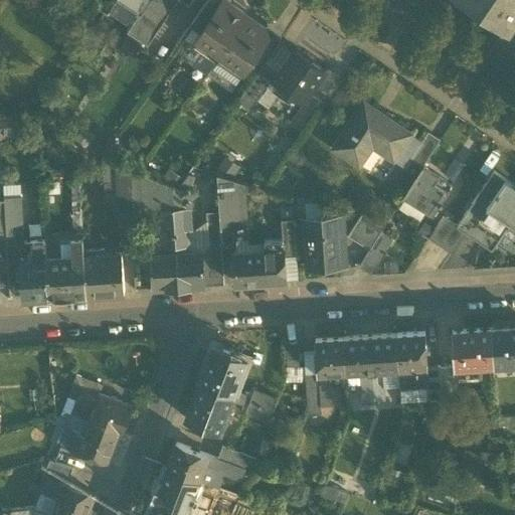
[(148,0),(120,0),(140,13),(148,0)]
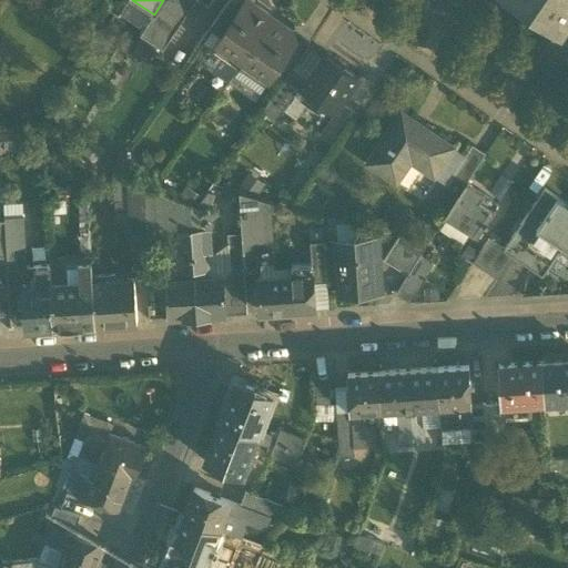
[(155,16),(153,19),(174,32),(195,0),(163,0),(154,14),(155,16)]
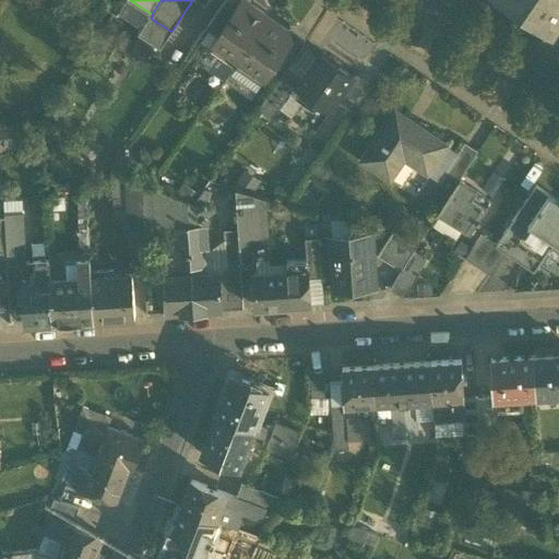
[(224,0),(207,25),(218,32),(240,0),(224,0)]
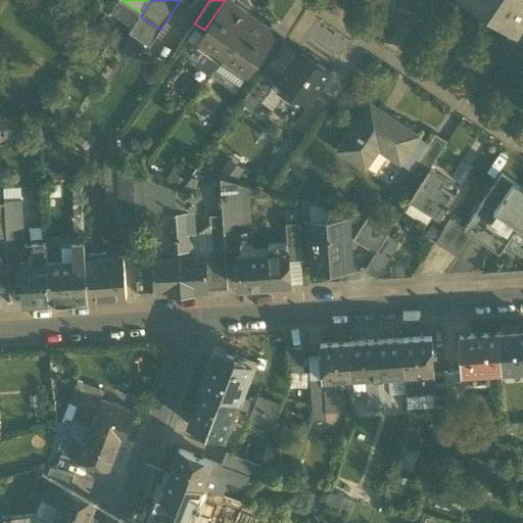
[(194,45),(219,61),(250,16),(227,0),(225,0),(204,30),(194,45)]
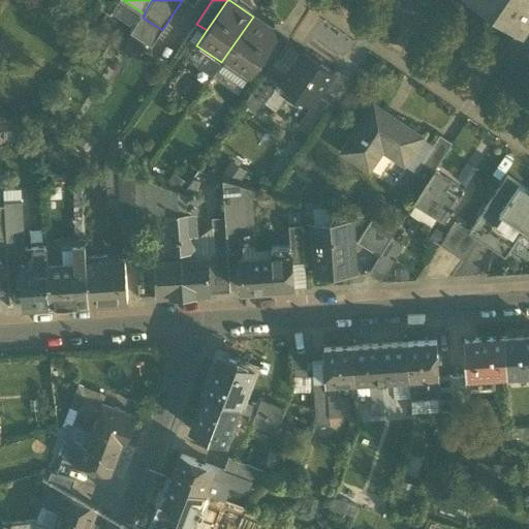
[(528,0),(474,0),(522,31),(528,20),(528,0)]
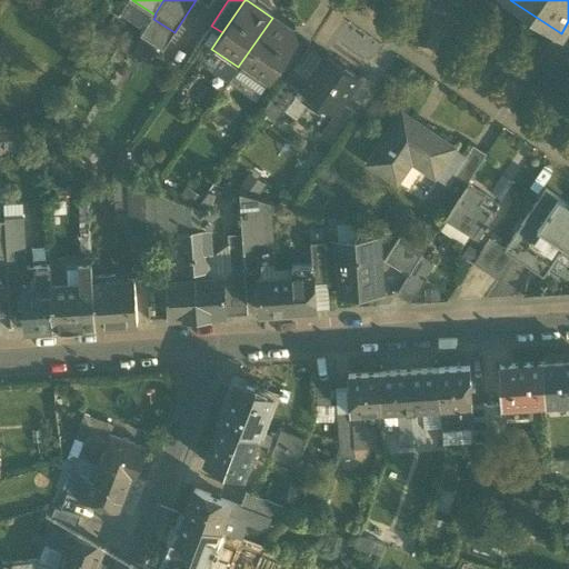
[(299,36),(272,18),(238,67),(265,86),(279,66),(299,36)]
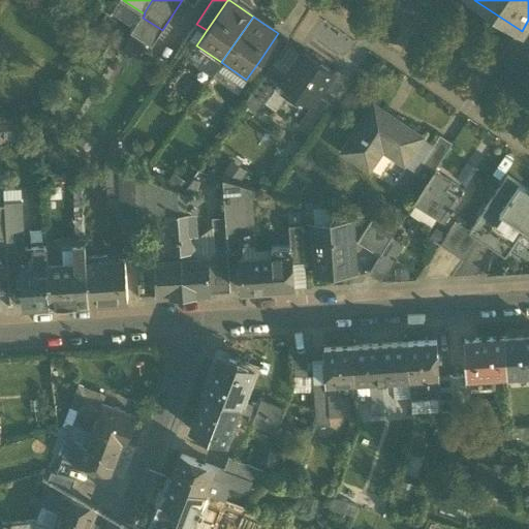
[(152,47),(162,30),(143,18),(132,33),(152,47)]
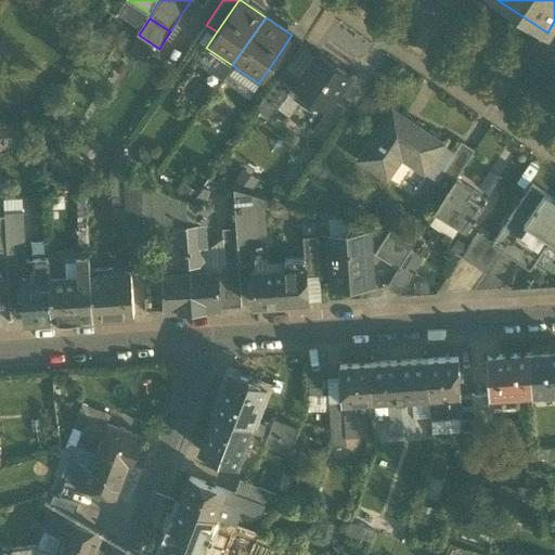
[(272,64),(283,71),(302,42),(292,35),(272,64)]
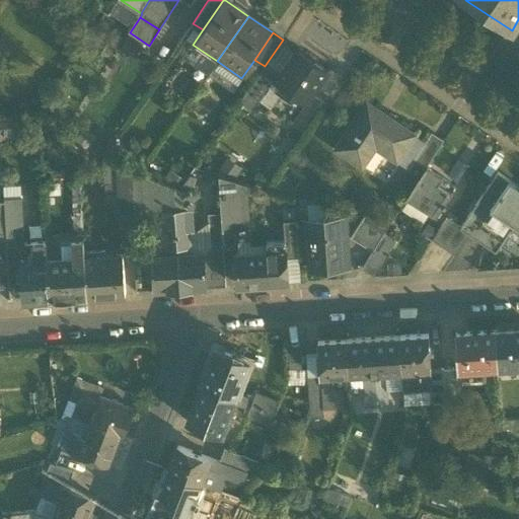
[(276,81),(305,102),(327,71),(297,50),(276,81)]
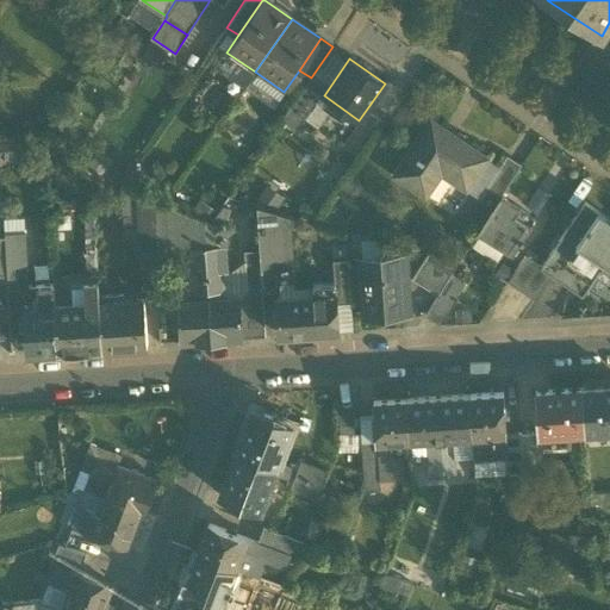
[(282,119),(297,130),(322,93),(307,82),(282,119)]
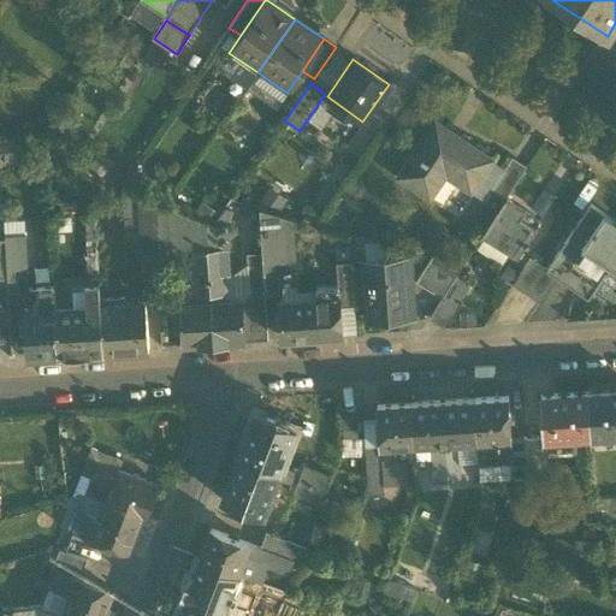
[(398,177),(424,194),(439,170),(469,191),(491,159),(436,122),(398,177)]
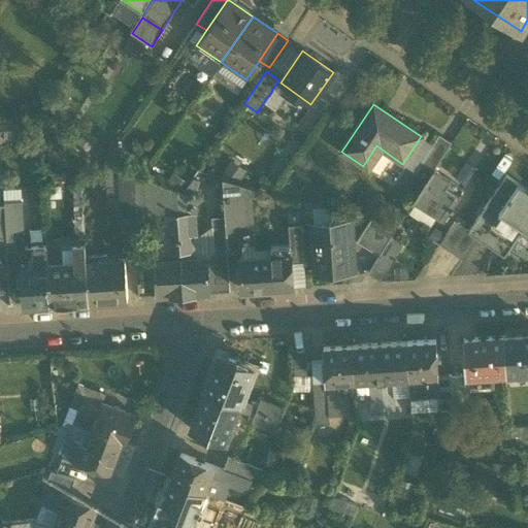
[(8,126),(0,125),(0,135),(8,135),(8,126)]
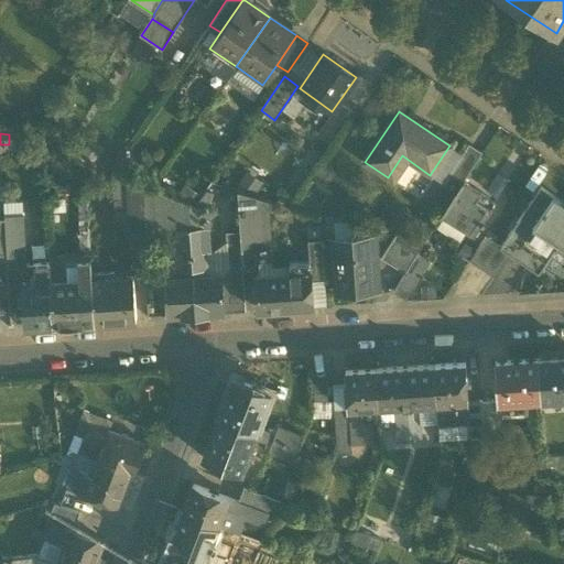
[(451,173),(463,181),(481,152),(469,144),(451,173)]
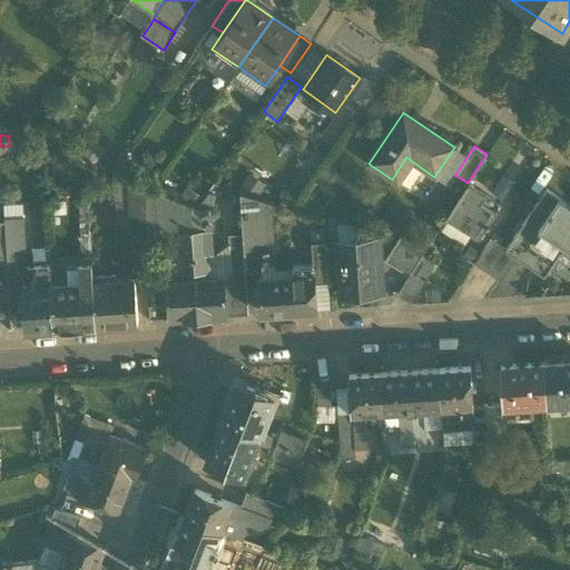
[(141,185),(147,187),(151,177),(139,172),(135,182),(141,185)]
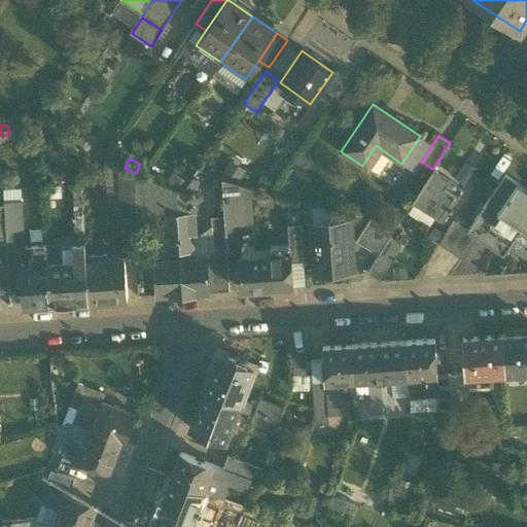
[(105,160),(107,187),(120,186),(118,166),(105,160)]
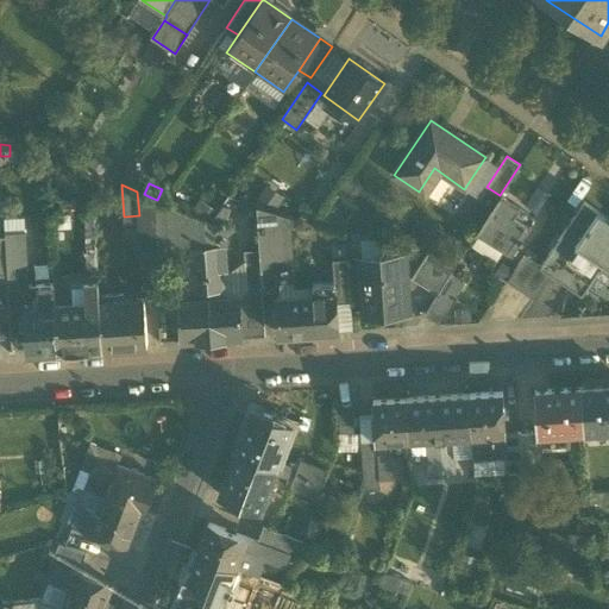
[(157,200),(151,198),(144,194),(137,192),(139,215),(142,251),(155,250),(190,248),(205,248),(203,225),(203,220),(165,203),(157,200)]
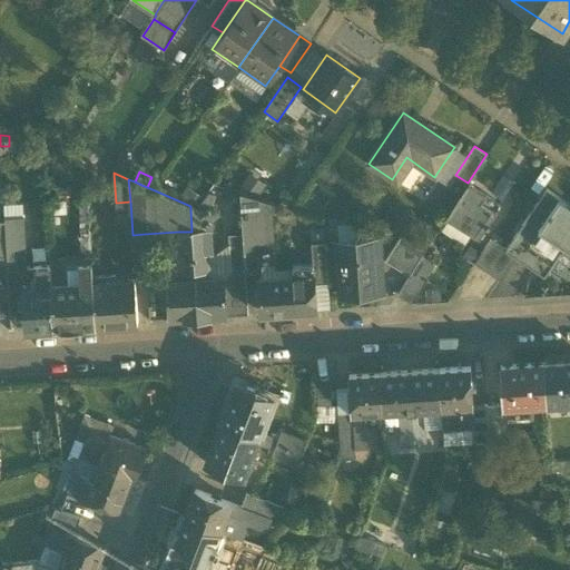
[(445,218),(479,238),(500,205),(468,184),(445,218)]
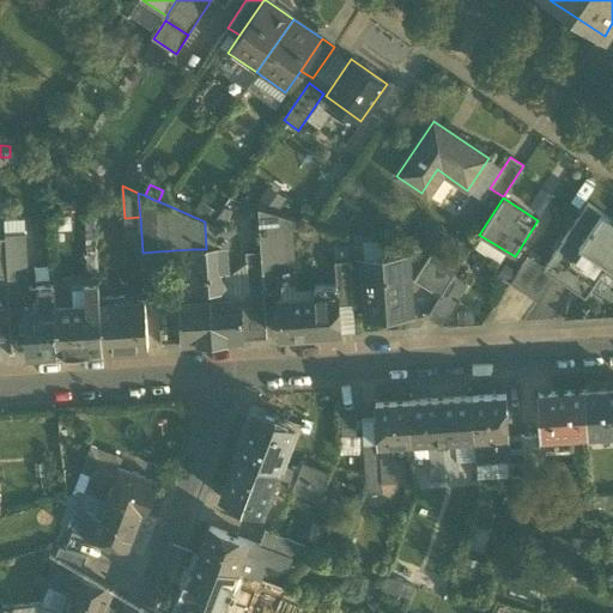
[(205,222),(205,226),(220,234),(223,263),(225,301),(240,299),(240,301),(249,293),(262,292),(263,292),(259,207),(230,199),(212,224),(205,222)]
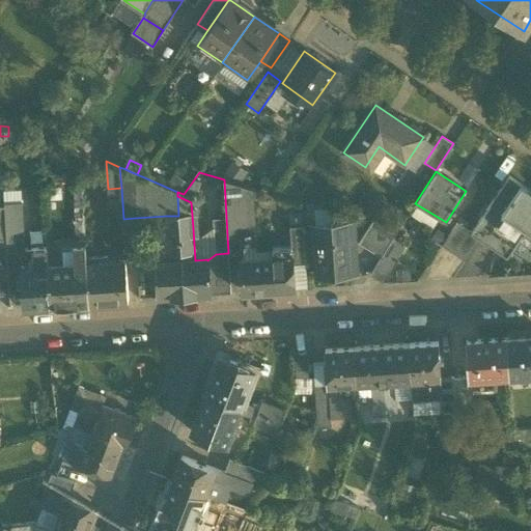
[(486,210),(523,233),(526,229),(530,232),(530,191),(508,176),(486,210)]
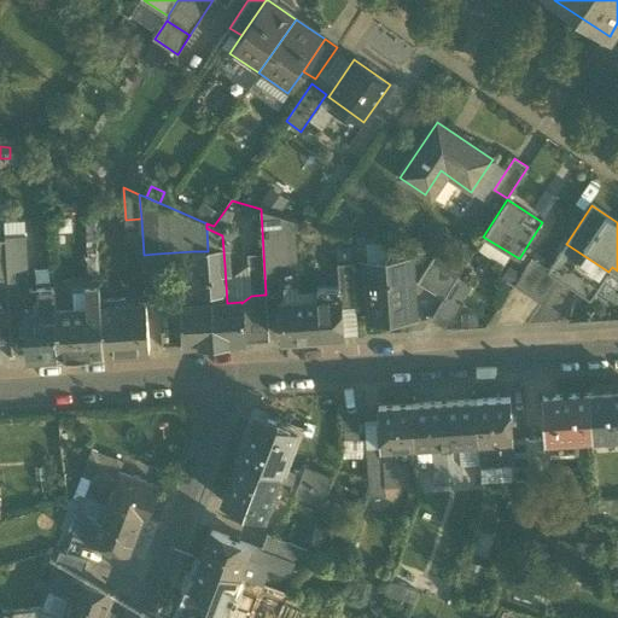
[(261,209),(266,295),(290,292),(286,249),(297,248),(295,221),(261,209)]
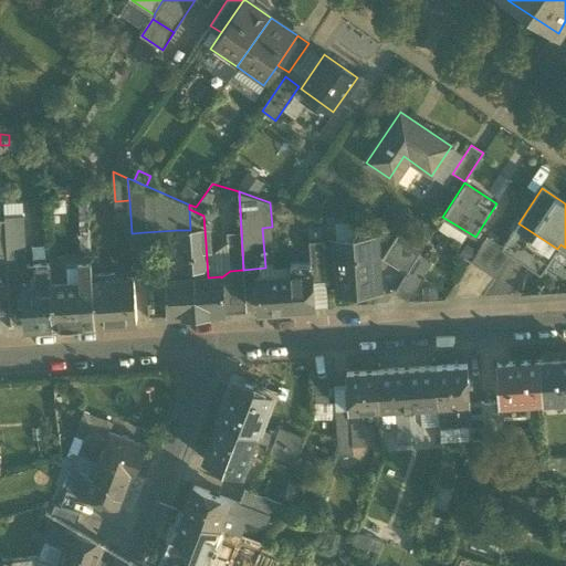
[(3,202),(4,215),(23,213),(23,201),(3,202)]
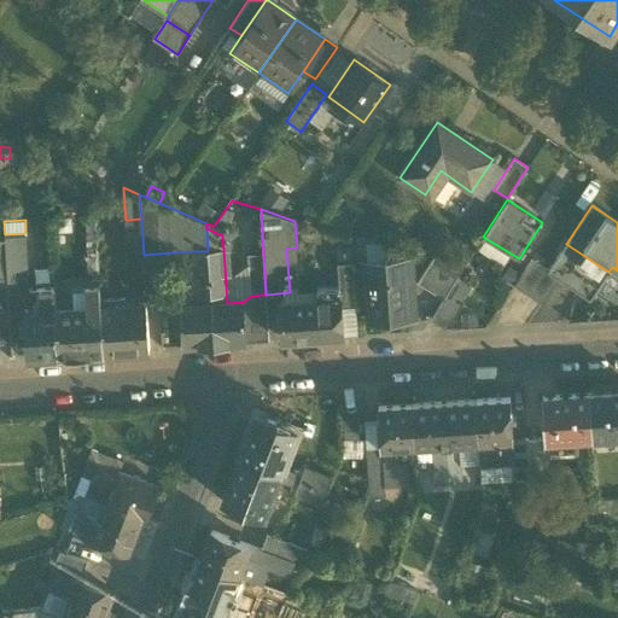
[(208,251),(209,267),(225,266),(222,235),(207,228),(208,251)]
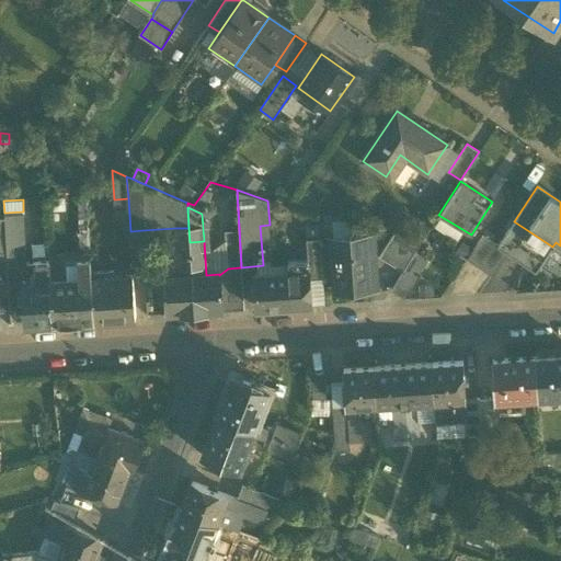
[(4,213),(8,265),(26,264),(23,212),(4,213)]
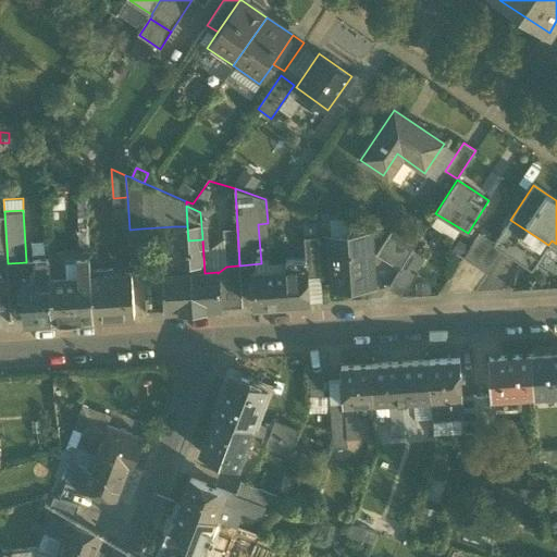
[(510,220),(494,244),(494,245),(504,251),(531,270),(548,245),(510,220)]
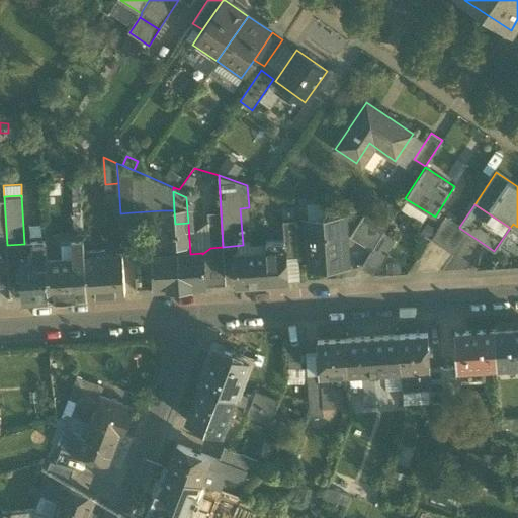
[(162,210),(165,255),(177,254),(175,224),(174,210),(162,210)]
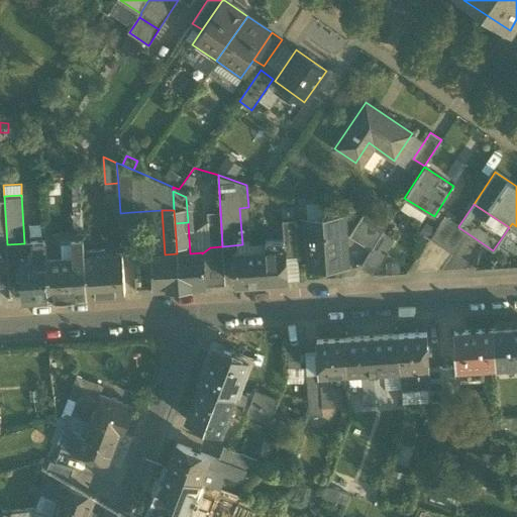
[(349,236),(372,250),(377,240),(382,233),(385,228),(363,214),(349,236)]
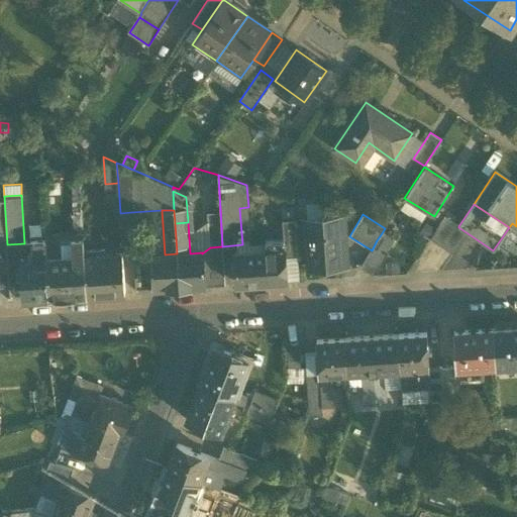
[(78,230),(78,238),(83,238),(82,215),(74,215),(75,229),(78,230)]
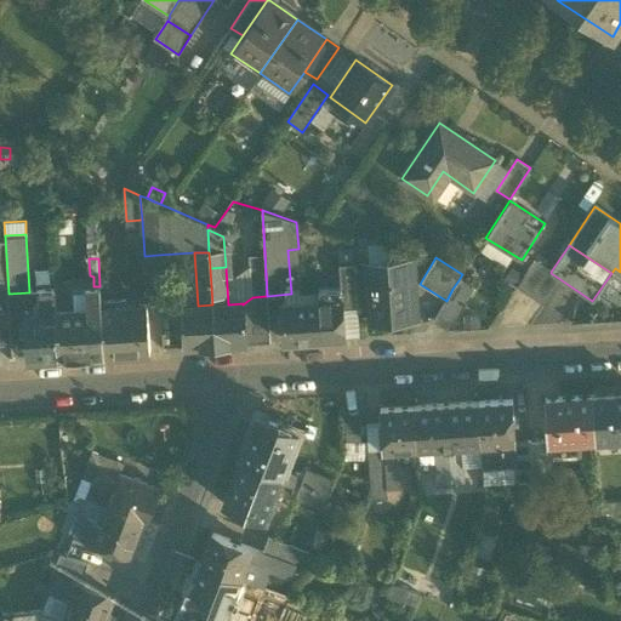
[(369,263),(372,322),(411,319),(410,295),(416,295),(415,281),(409,281),(408,261),(369,263)]
